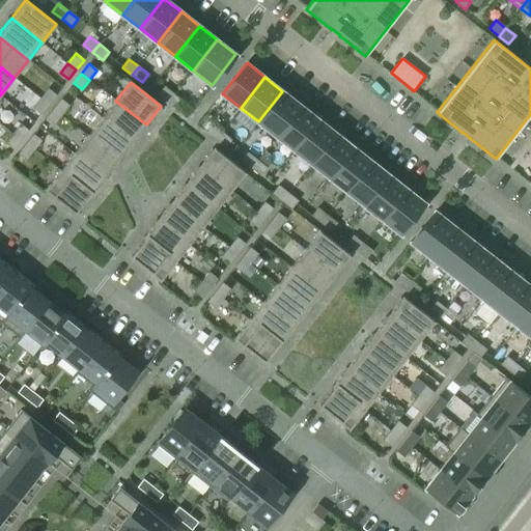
[(164,86),(158,94),(167,103),(174,94),(164,86)]
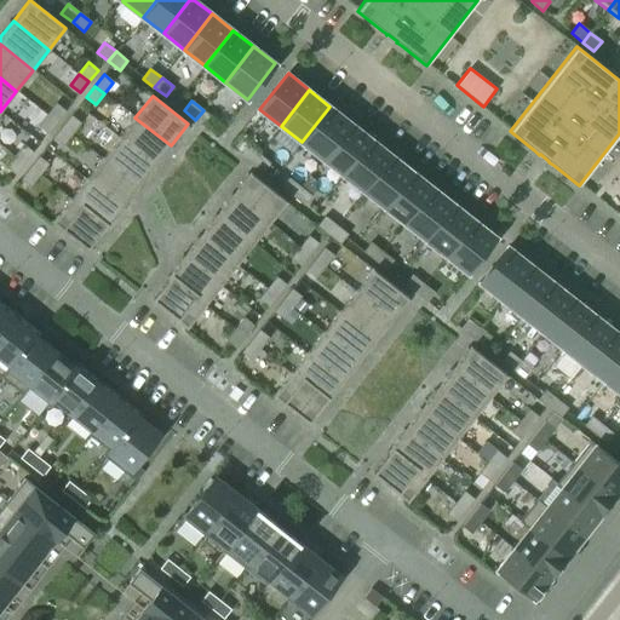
[(56,103),(47,115),(57,122),(65,112),(56,103)]
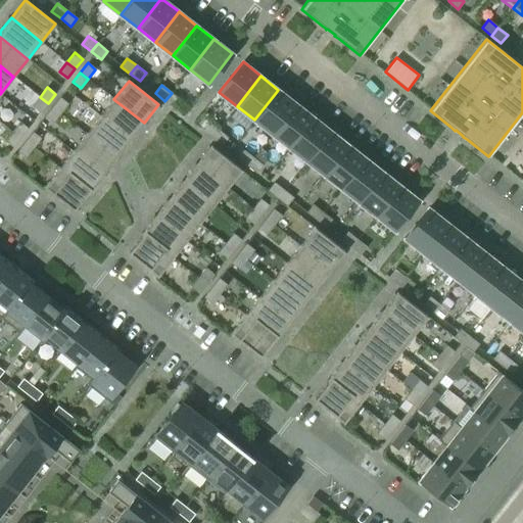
[(278,90),(254,120),(272,134),(295,103),(278,90)]
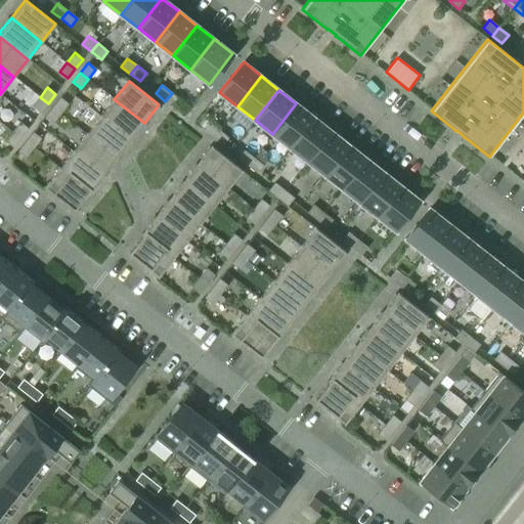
[(172,93),(165,101),(175,108),(181,100),(172,93)]
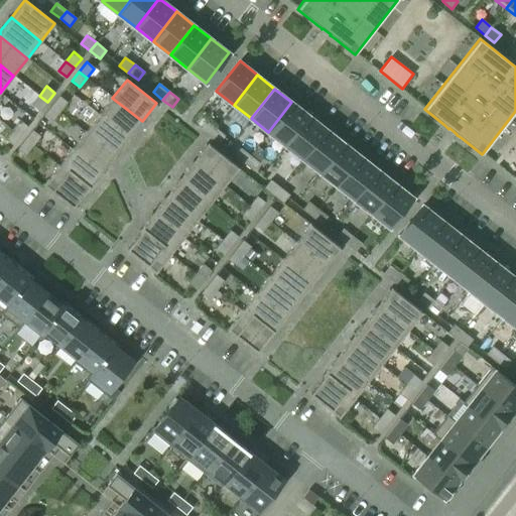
[(39,96),(31,105),(39,111),(47,102),(39,96)]
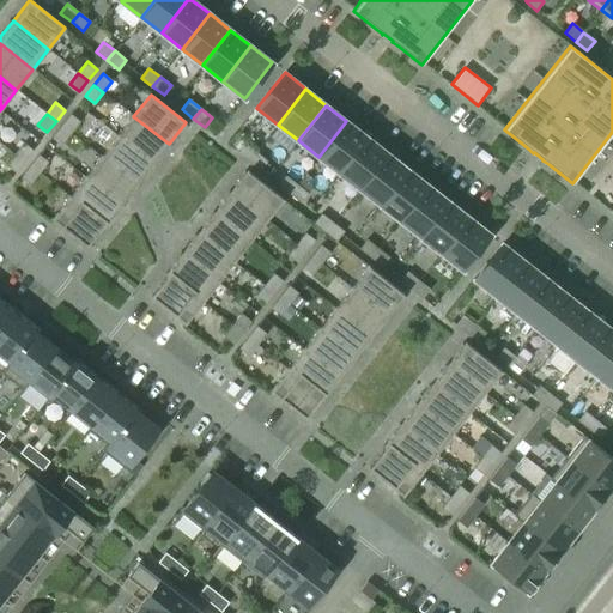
[(71,114),(61,126),(71,133),(80,122),(71,114)]
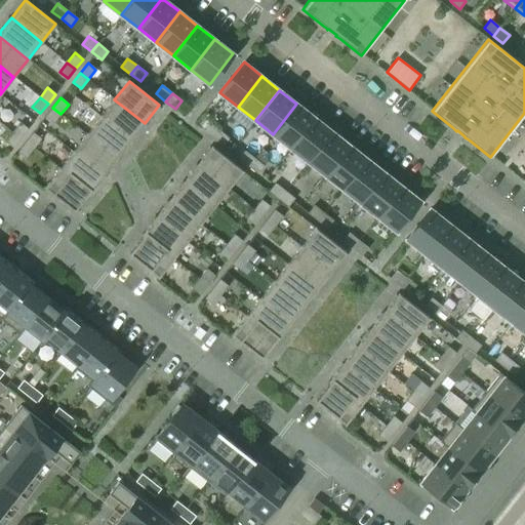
[(114,99),(101,117),(131,140),(145,123),(114,99)]
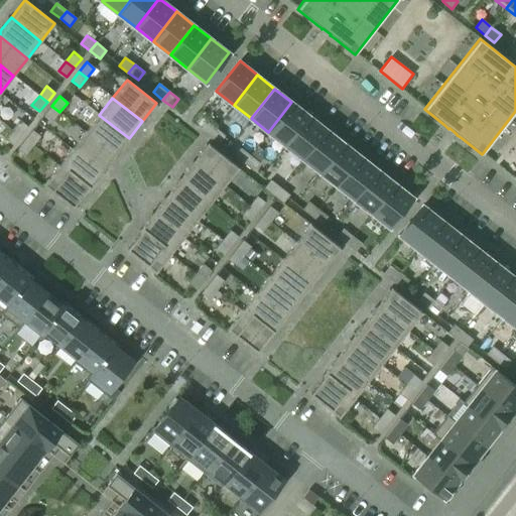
[(291,102),(268,132),(285,145),(308,116),(291,102)]
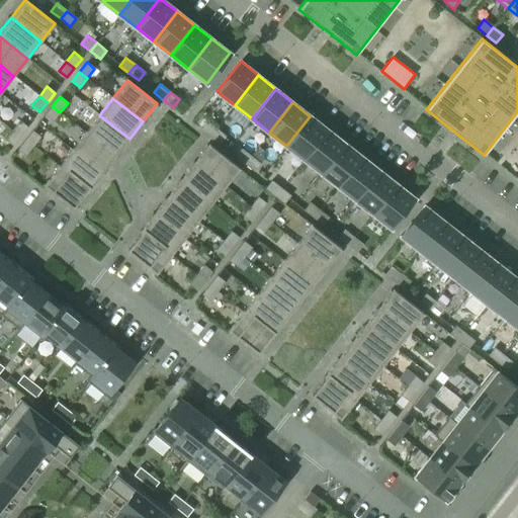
[(52,106),(45,115),(53,121),(60,112),(52,106)]
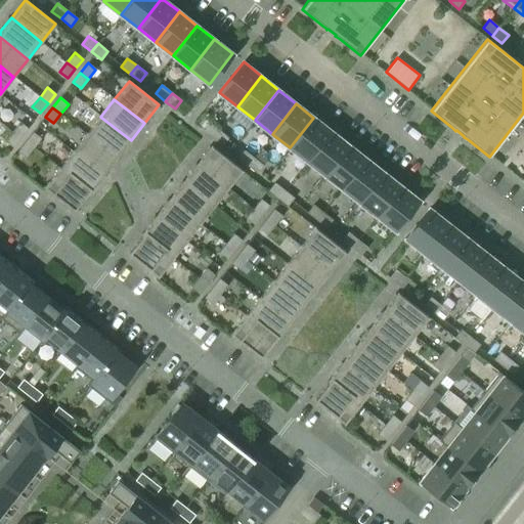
[(100,117),(87,134),(117,158),(131,140),(100,117)]
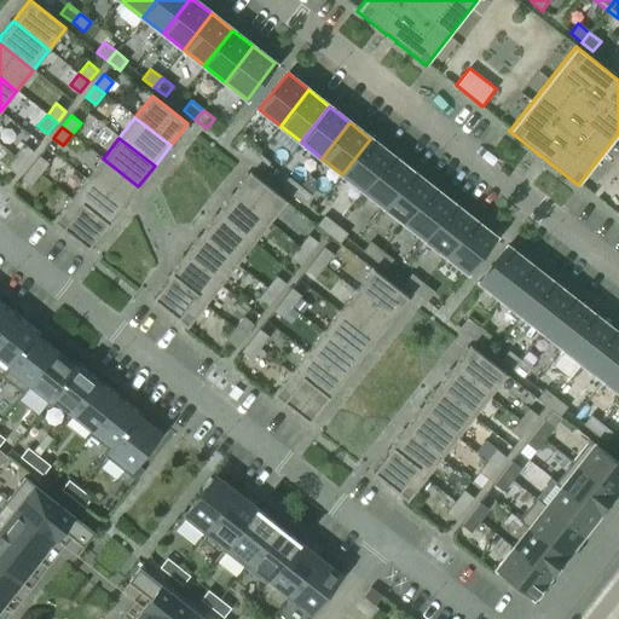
[(370,139),(342,174),(363,191),(391,155),(370,139)]
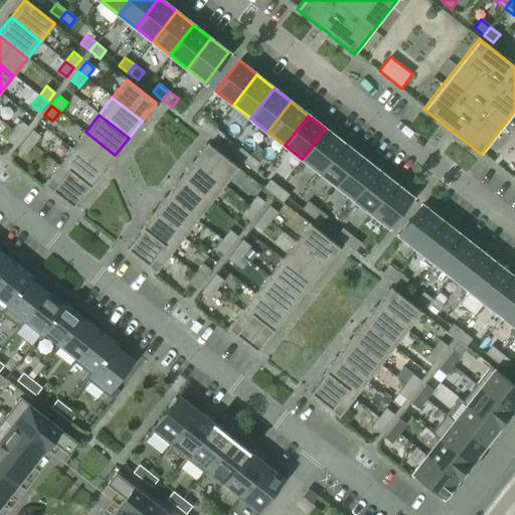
[(19,120),(12,130),(20,136),(27,126),(19,120)]
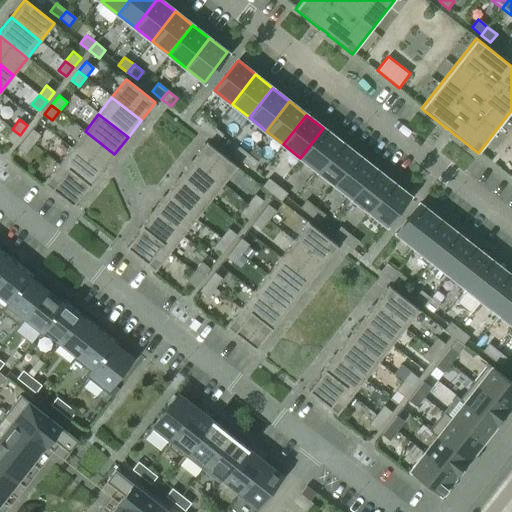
[(205,120),(198,128),(208,135),(214,127),(205,120)]
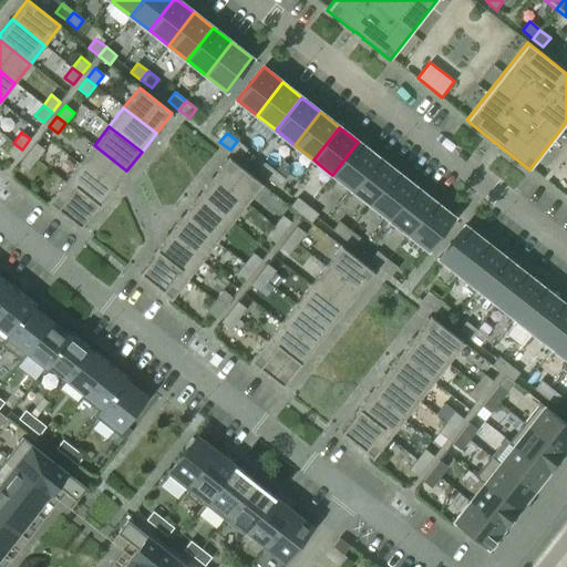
[(237,141),(230,150),(240,158),(247,150),(237,141)]
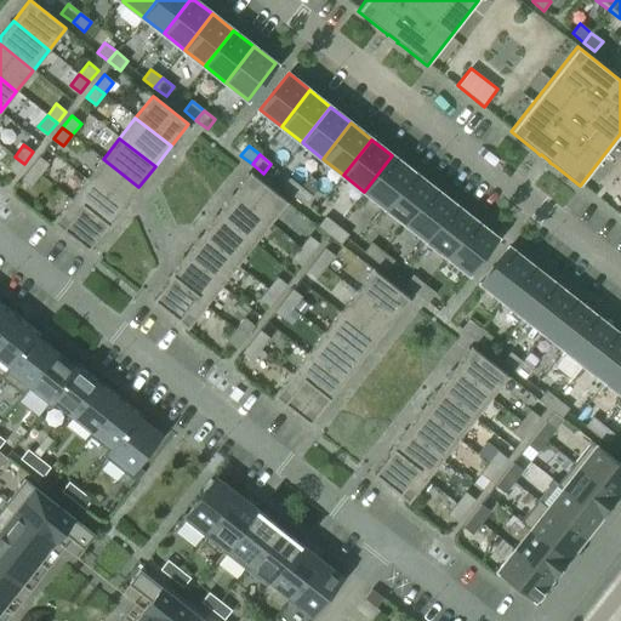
[(392,155),(364,192),(385,208),(412,171),(392,155)]
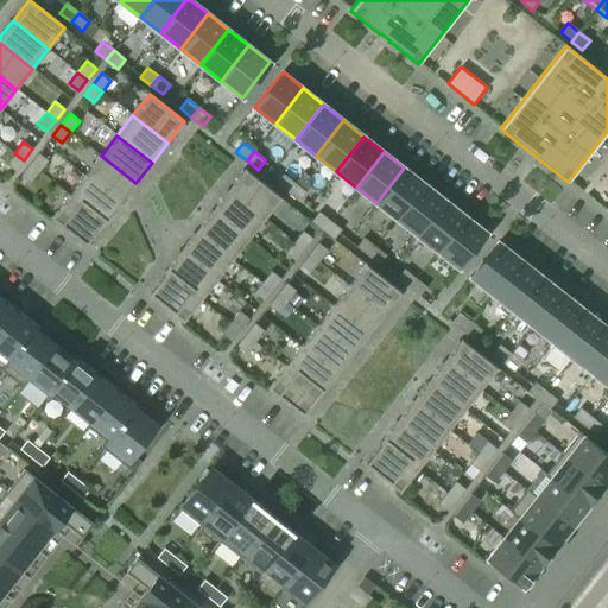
[(14,153),(6,164),(16,171),(24,160),(14,153)]
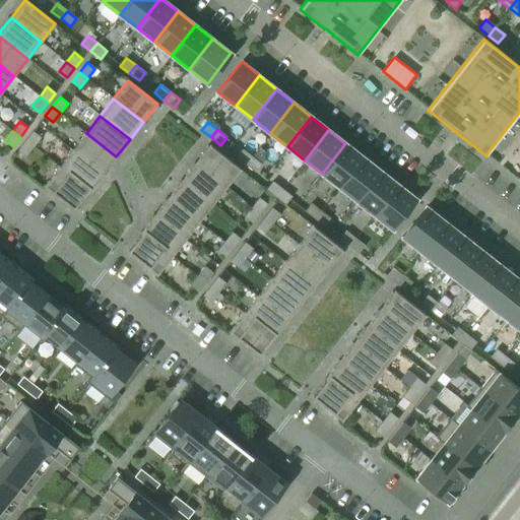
[(33,131),(25,141),(34,147),(41,137),(33,131)]
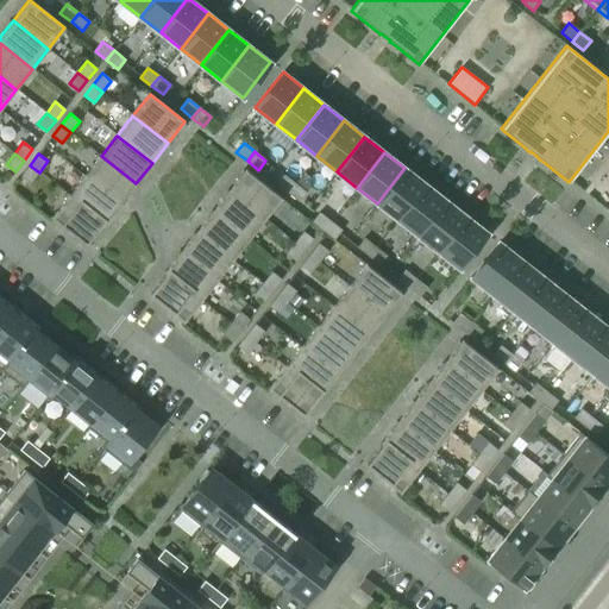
[(101,156),(85,176),(120,203),(136,183),(101,156)]
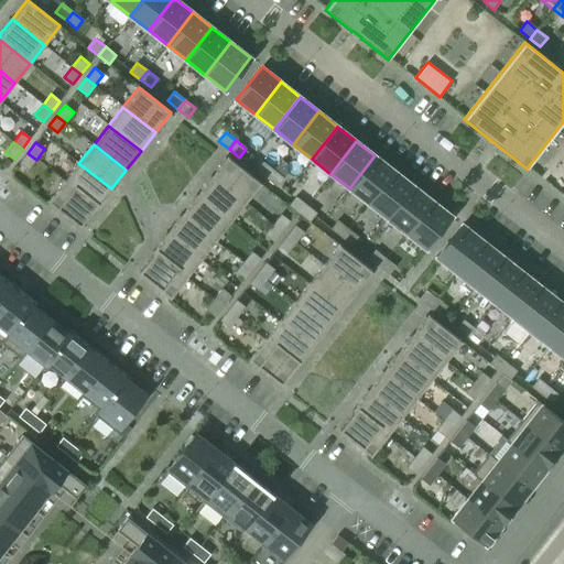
[(28,153),(19,163),(28,170),(36,160),(28,153)]
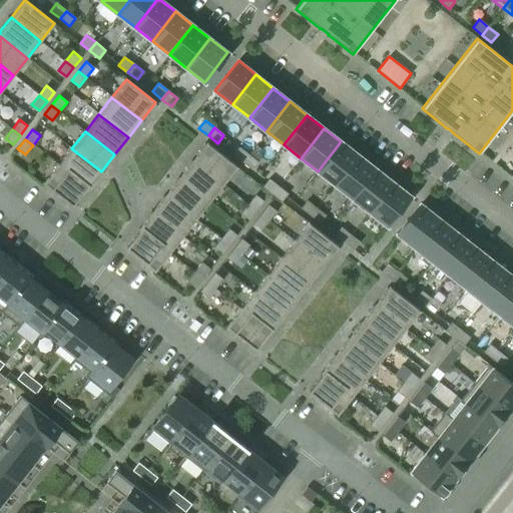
[(341,141),(318,171),(335,184),(358,155),(341,141)]
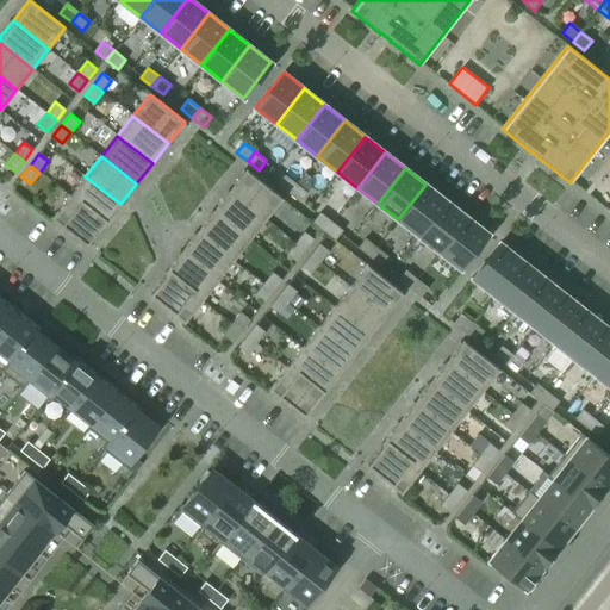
[(247,170),(230,192),(265,219),(281,198),(247,170)]
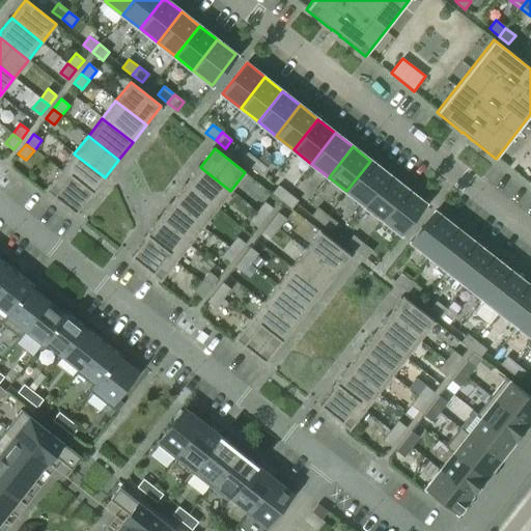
[(247,152),(241,161),(251,168),(257,160),(247,152)]
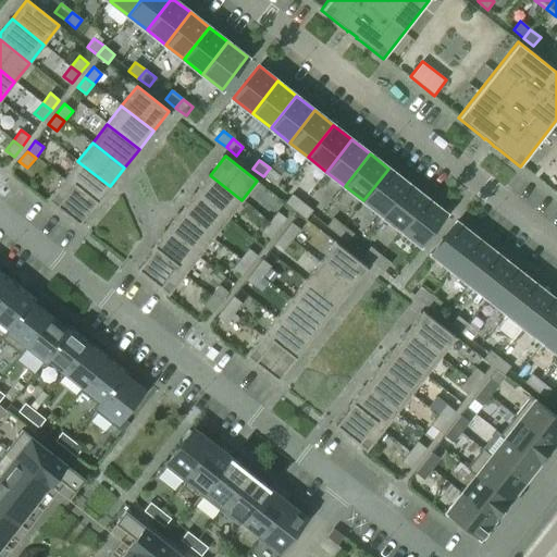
[(77,161),(63,180),(95,205),(110,186),(77,161)]
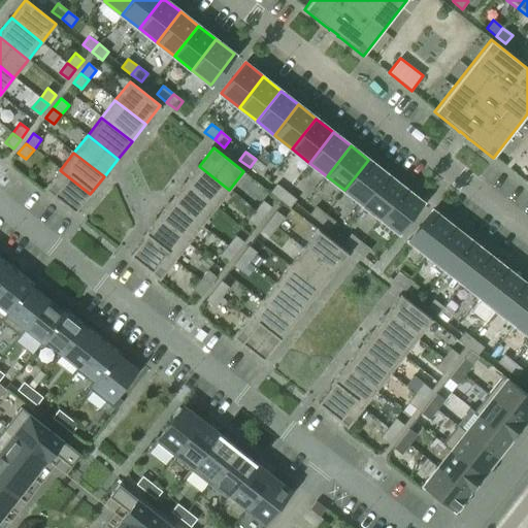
[(256,159),(250,167),(259,174),(265,166),(256,159)]
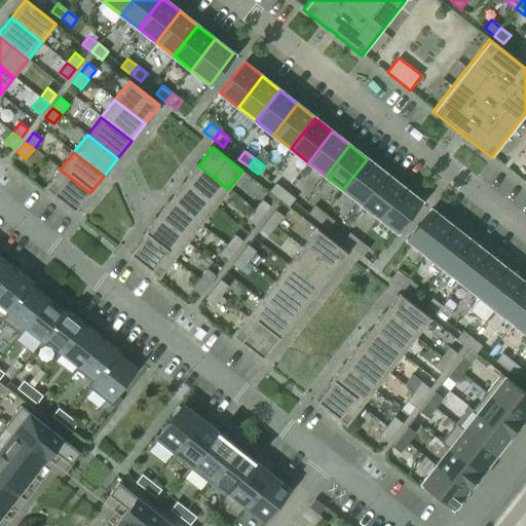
[(367,159),(343,189),(361,203),(384,173),(367,159)]
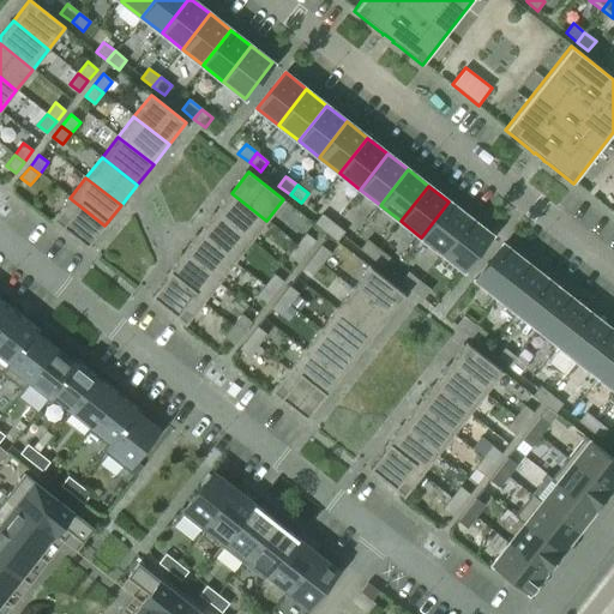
[(232,193),(215,214),(251,241),(266,221),(232,193)]
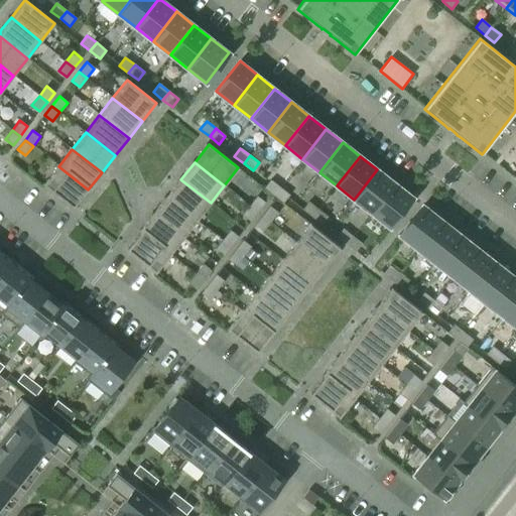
[(58,166),(43,184),(60,198),(61,198),(74,207),(87,190),(88,190),(88,189),(58,166)]
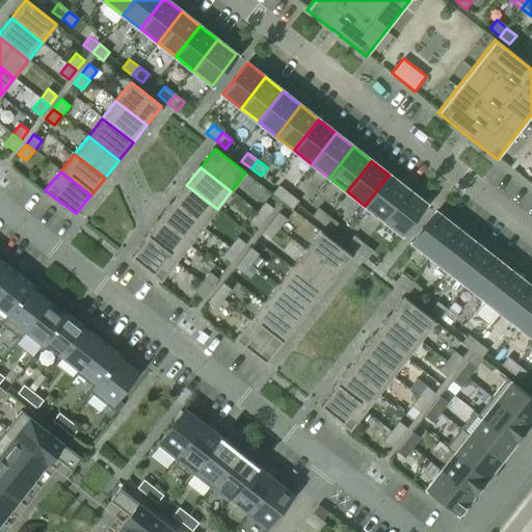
[(389,175),(365,206),(382,219),(406,188),(389,175)]
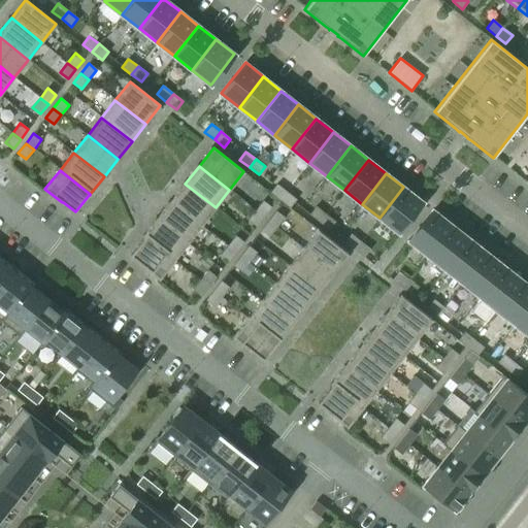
[(185,184),(171,201),(201,225),(216,207),(185,184)]
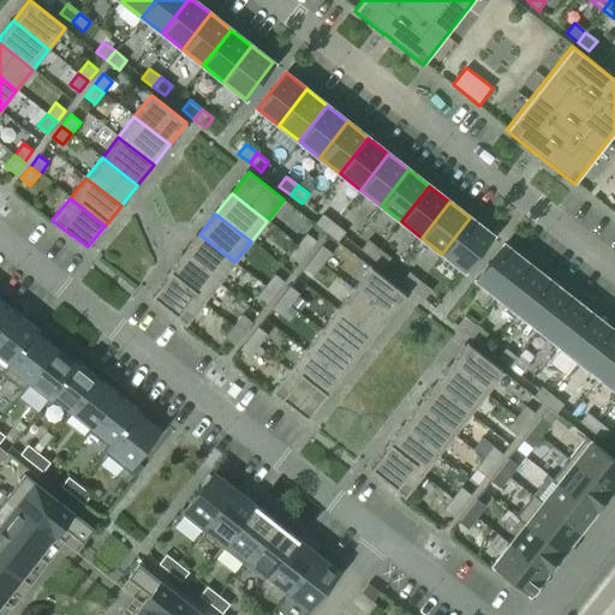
[(322,215),(315,225),(326,233),(334,224),(322,215)]
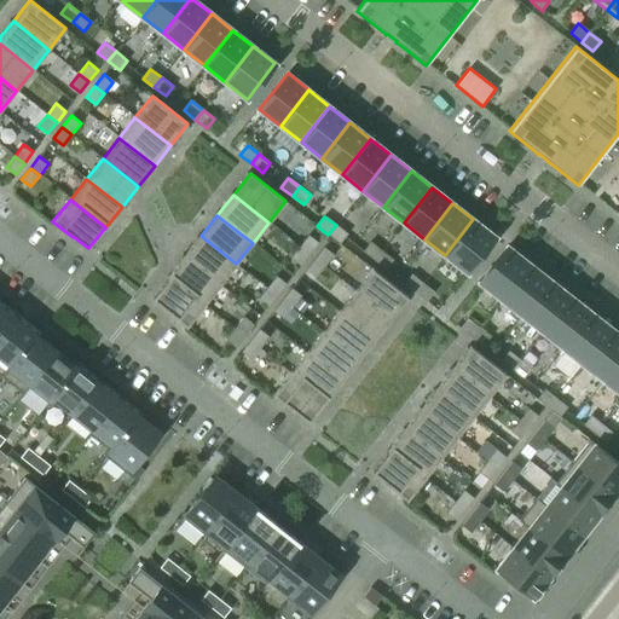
[(473,219),(445,255),(467,272),(468,271),(467,271),(493,238),(495,237),(473,219)]
